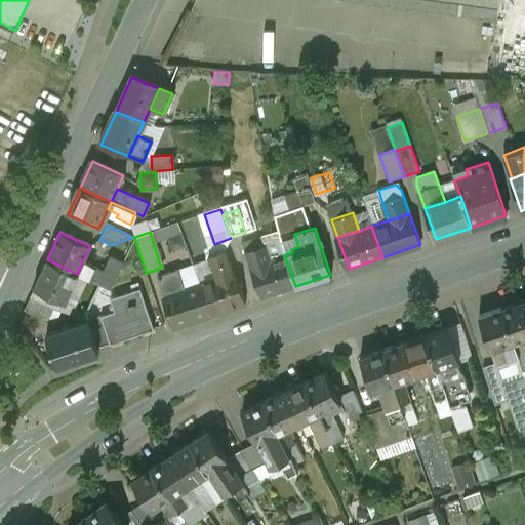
[(260,236),(241,242),(249,267),(270,260),(260,236)]
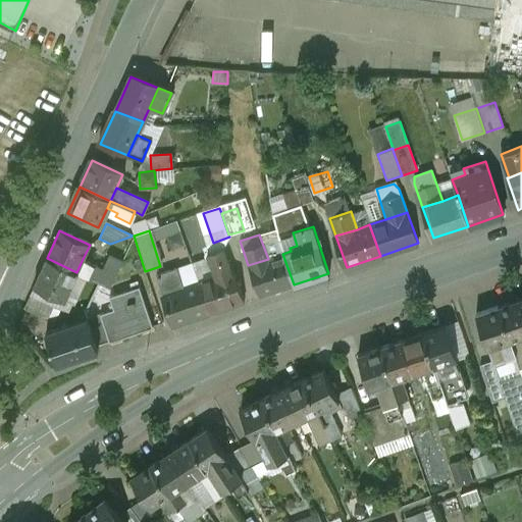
[(221,249),(205,254),(213,276),(228,271),(221,249)]
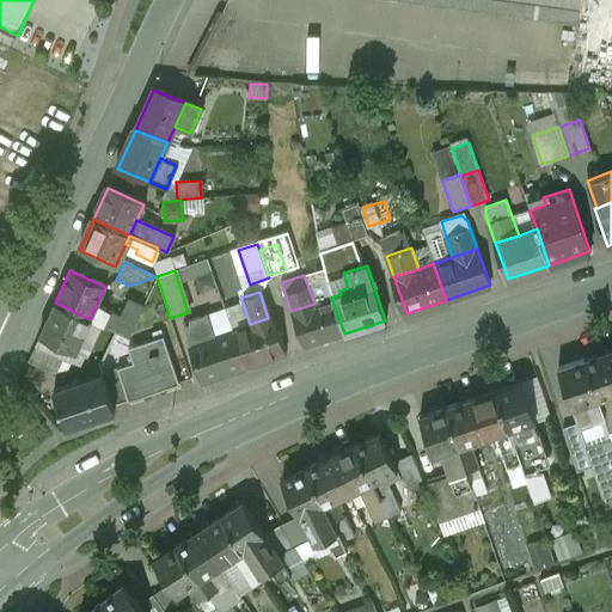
[(314,304),(291,311),(303,348),(344,334),(331,298),(314,304)]
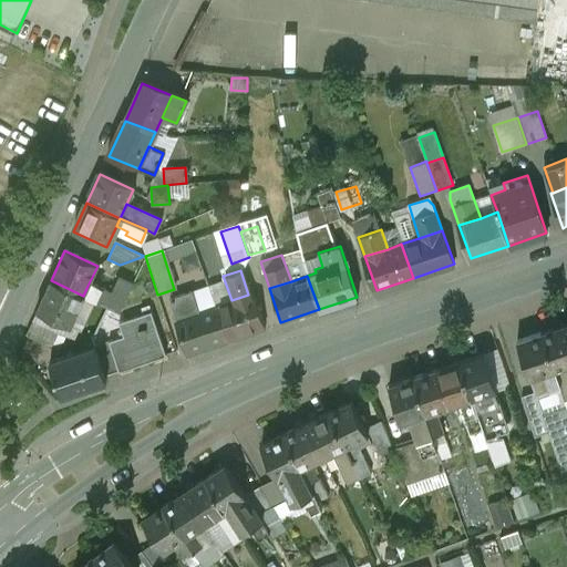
[(116,278),(111,291),(100,287),(99,290),(88,286),(83,296),(106,306),(117,310),(131,285),(116,278)]
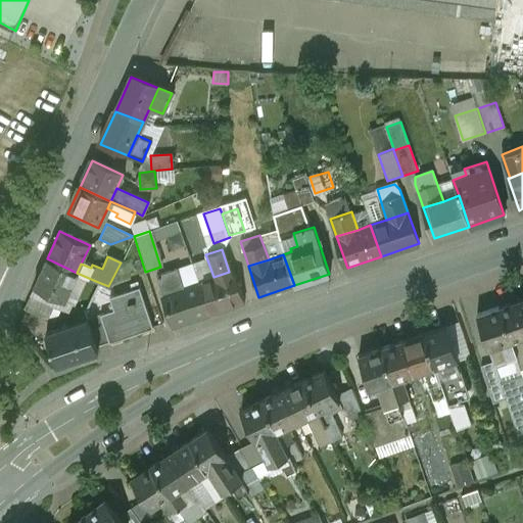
[(77,273),(47,258),(34,287),(64,300),(67,294),(77,273)]
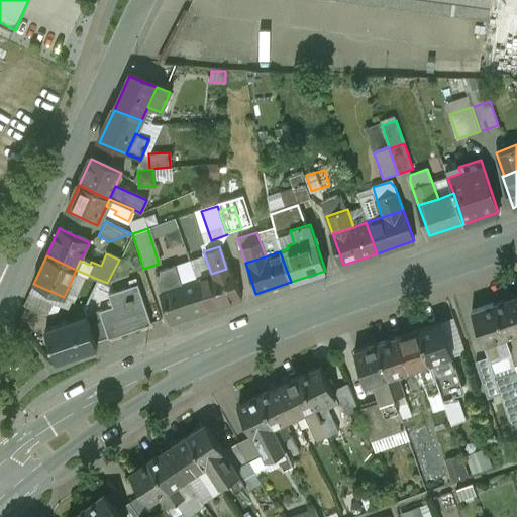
[(174,267),(153,273),(160,291),(180,284),(174,267)]
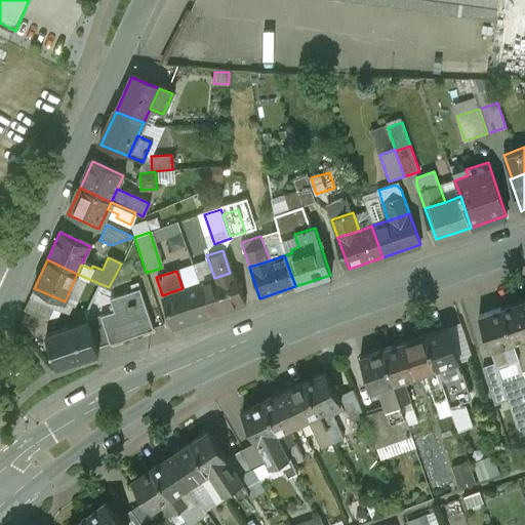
[(214,278),(198,284),(208,316),(243,304),(233,273),(230,273),(214,278)]
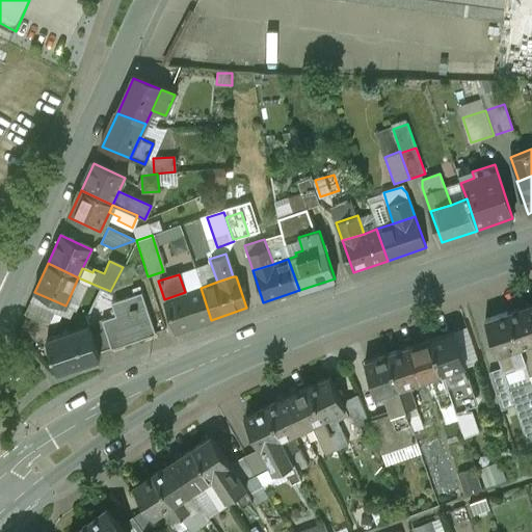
[(100,287),(78,277),(69,299),(90,310),(100,287)]
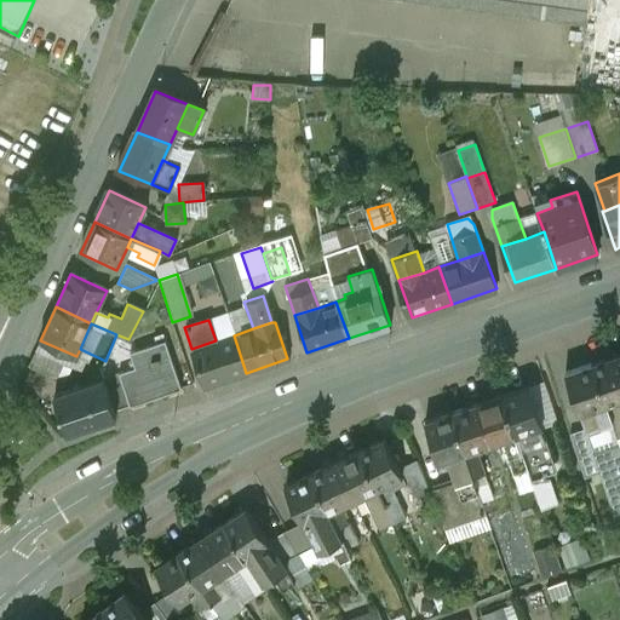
[(216,340),(191,349),(205,386),(246,373),(234,336),(216,340)]
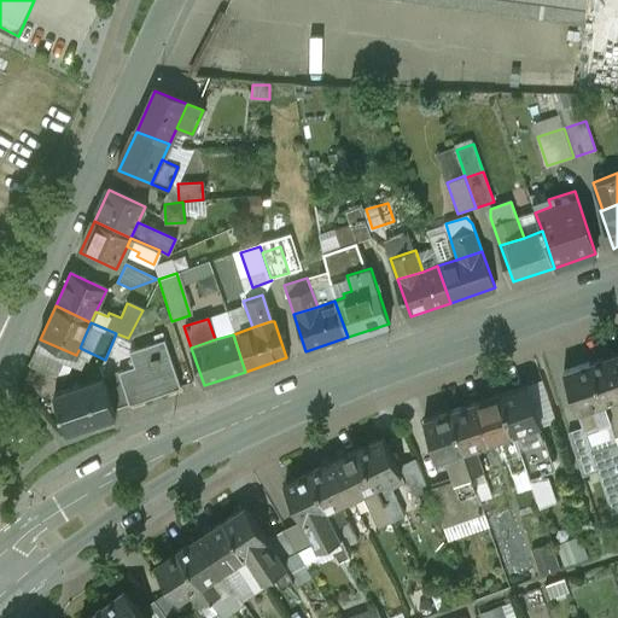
[(164,339),(128,351),(133,366),(118,371),(130,404),(180,386),(164,339)]
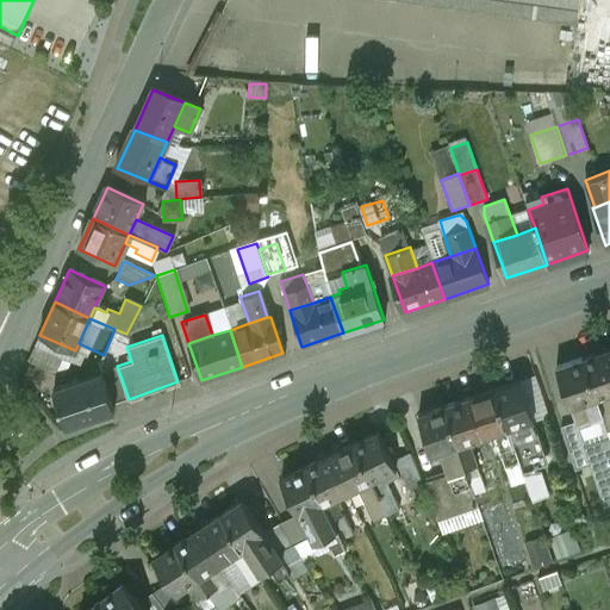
[(61,359),(33,347),(27,361),(55,373),(61,359)]
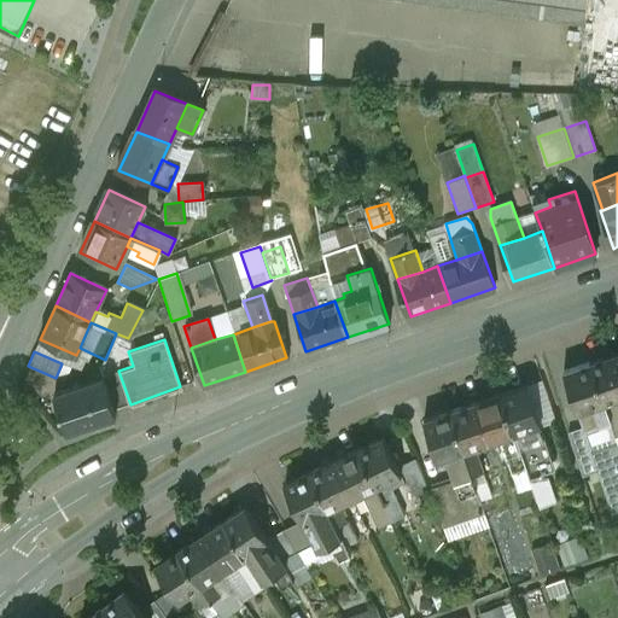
[(617,366),(613,355),(589,363),(602,403),(617,397),(617,366)]
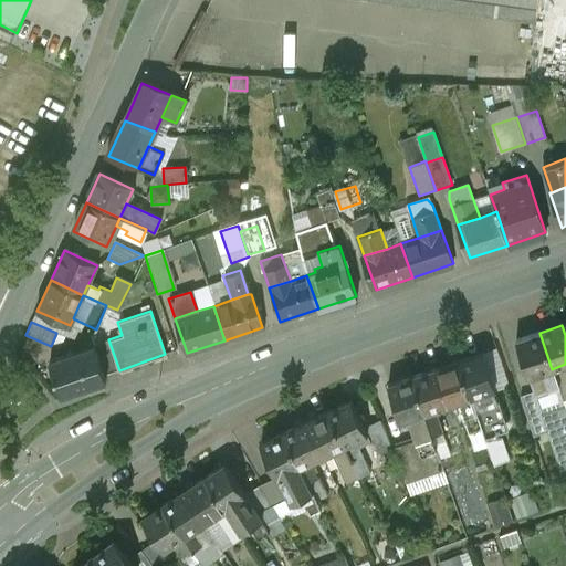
[(540,333),(514,342),(526,377),(540,373),(552,369),(540,333)]
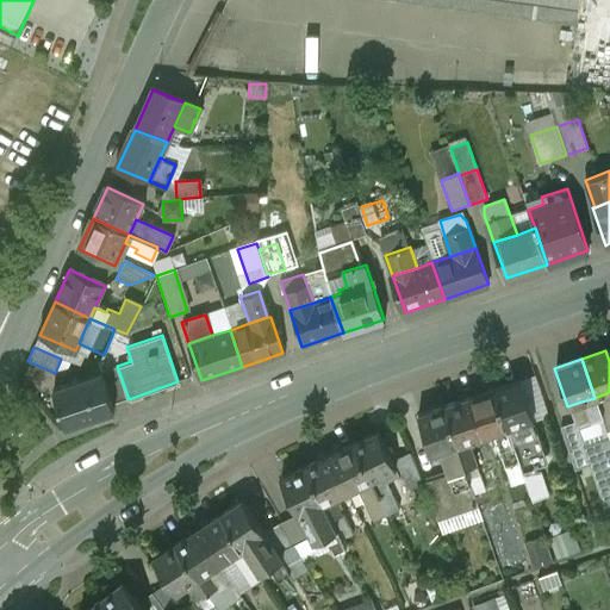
[(129,399),(117,366),(101,371),(101,372),(112,404),(129,399)]
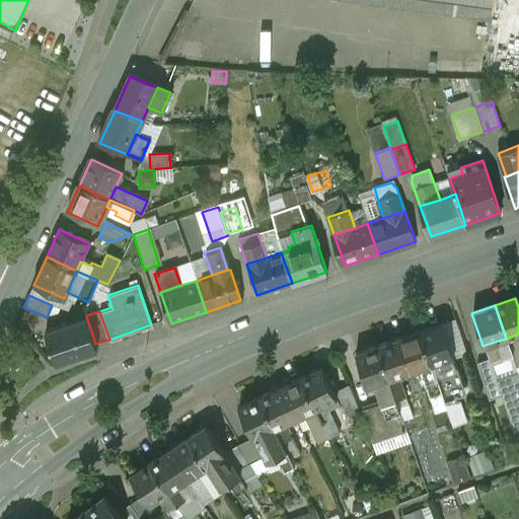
[(86,316),(45,330),(56,363),(97,349),(95,344),(86,316)]
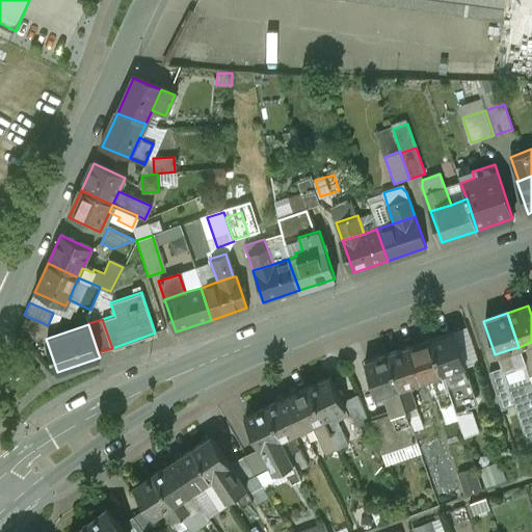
[(454,331),(431,340),(443,374),(466,367),(454,331)]
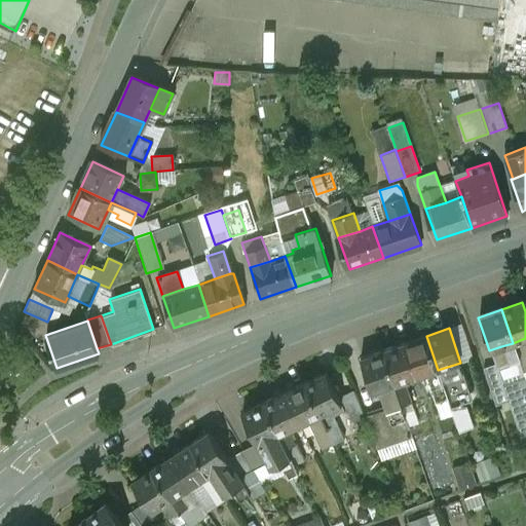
[(426,336),(405,343),(417,377),(429,373),(438,370),(426,336)]
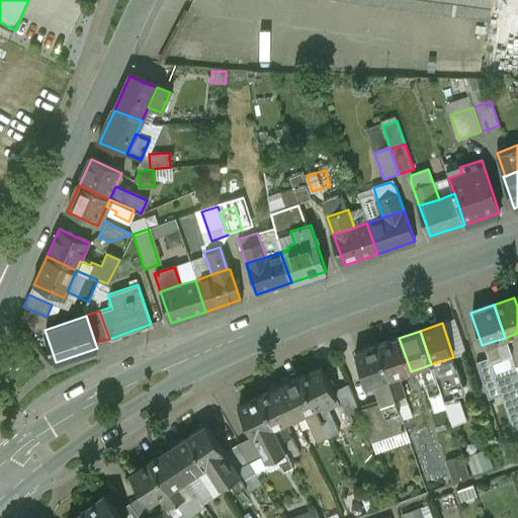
[(517,333),(505,338),(510,352),(517,372),(517,374),(517,333)]
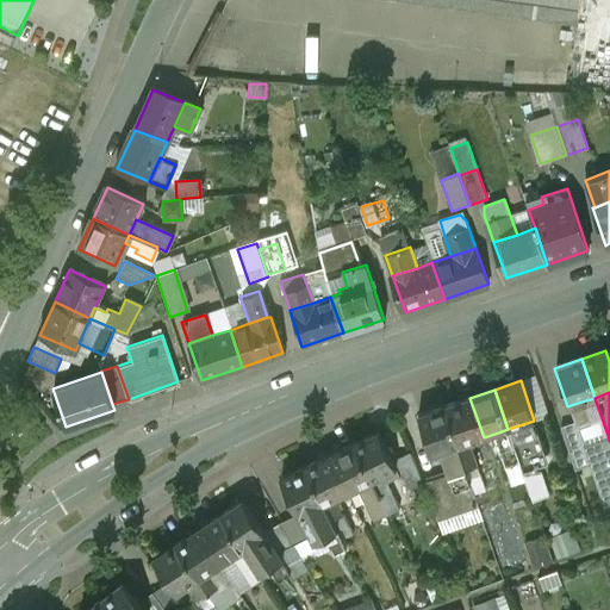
[(470,398),(444,406),(459,447),(470,442),(484,437),(470,398)]
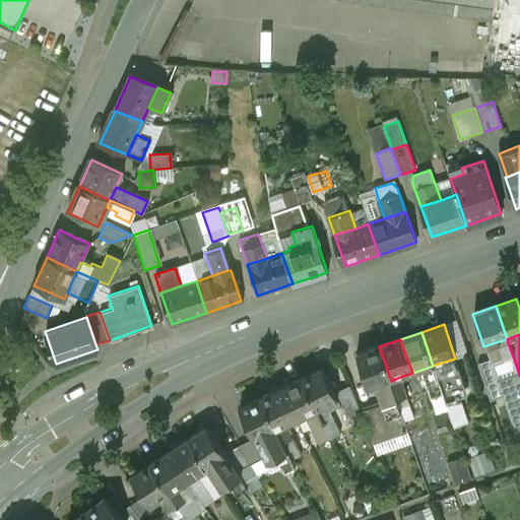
[(512,353),(507,339),(496,342),(501,358),(512,353)]
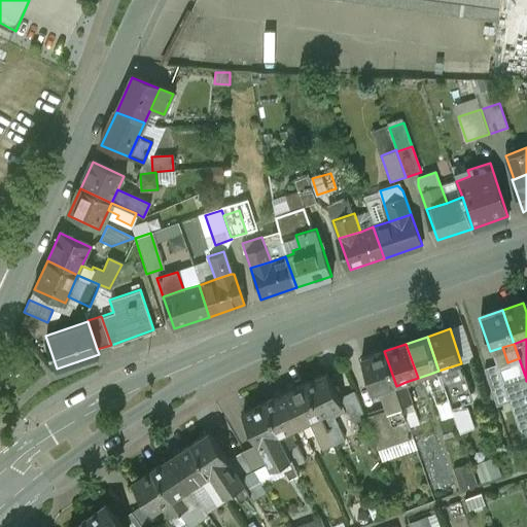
[(384,351),(362,358),(375,393),(381,391),(396,386),(384,351)]
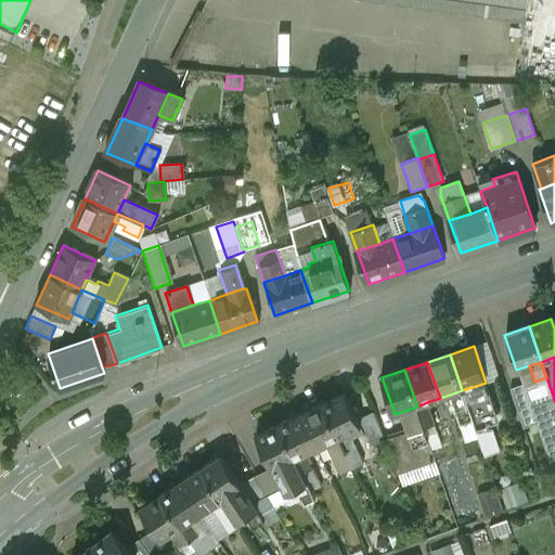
[(486,383),(462,390),(477,428),(477,430),(488,428),(485,420),(493,416),(489,401),(491,396),(486,383)]
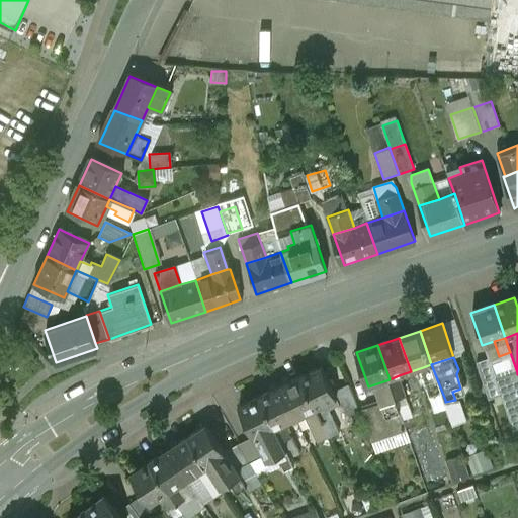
[(431,364),(423,367),(428,381),(436,378),(431,364)]
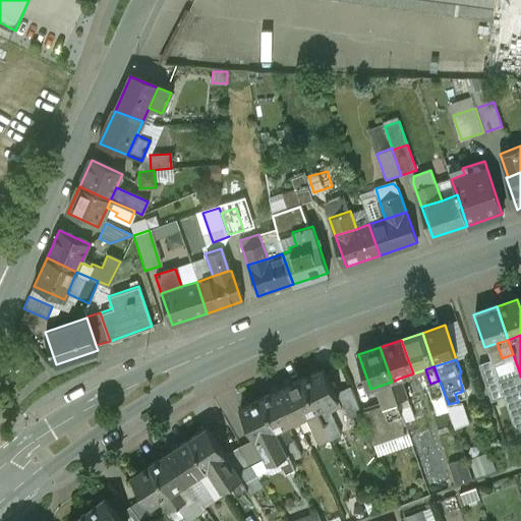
[(335,393),(323,367),(301,378),(317,410),(338,400),(335,393)]
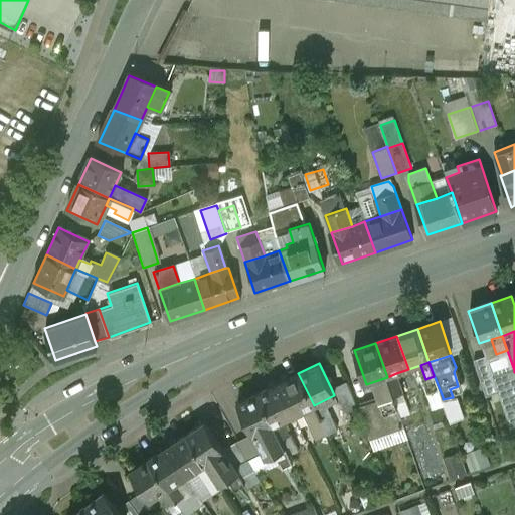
[(514,372),(514,370),(494,377),(510,424),(514,421),(514,372)]
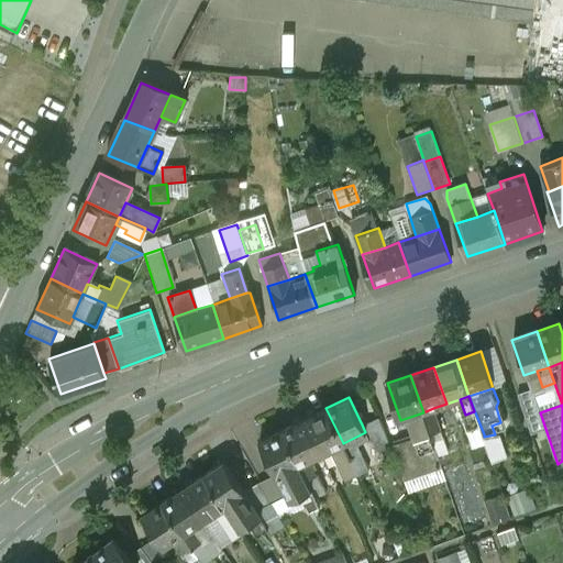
[(326,408),(305,419),(322,454),(330,450),(343,443),(326,408)]
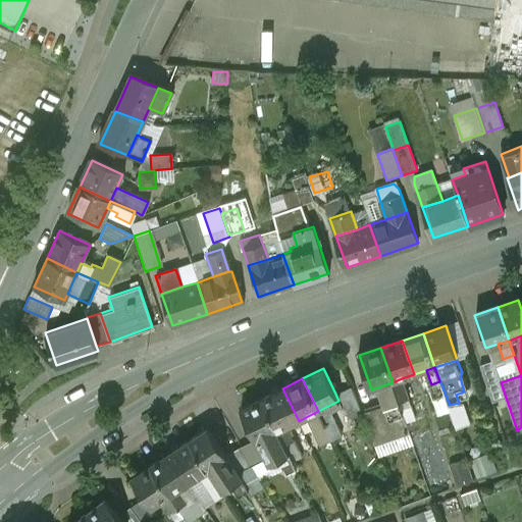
[(409,399),(402,378),(393,382),(400,402),(409,399)]
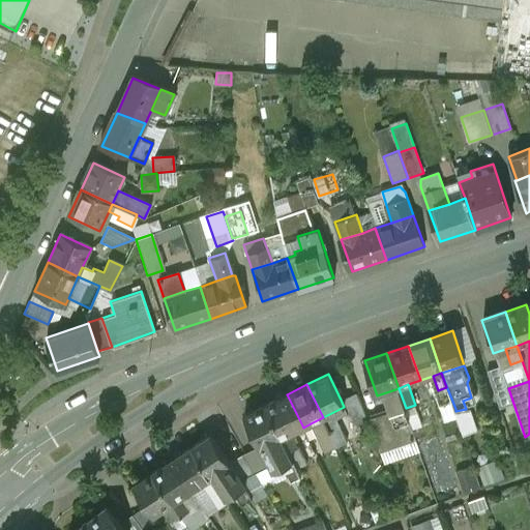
[(399,388),(383,393),(389,412),(390,413),(406,408),(399,388)]
